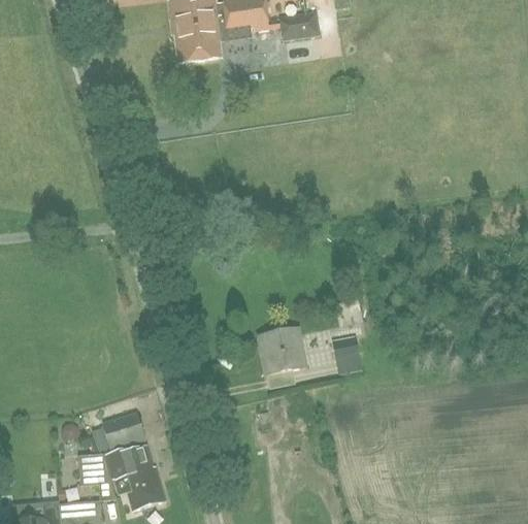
[(216,34),(227,33),(223,4),(213,5),(212,0),(176,0),(169,1),(172,20),(173,26),(175,26),(180,62),(219,57),(216,34)]
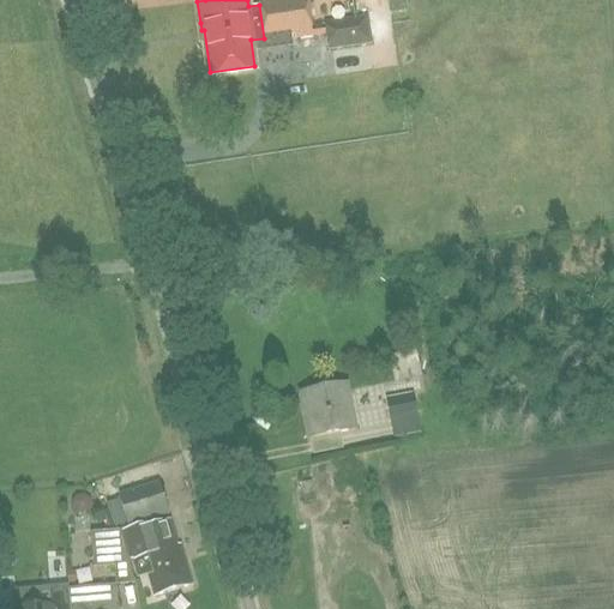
[(264,38),(311,31),(307,0),(258,0),(259,5),(264,38)]
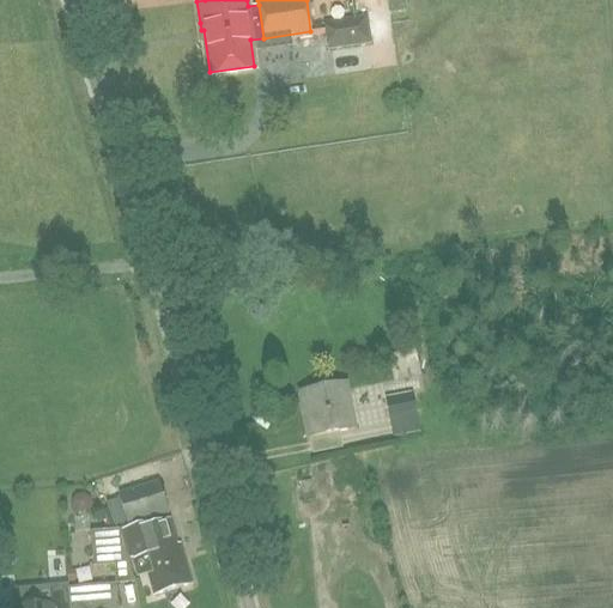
[(326,47),(372,41),(368,13),(325,19),(323,24),(326,47)]
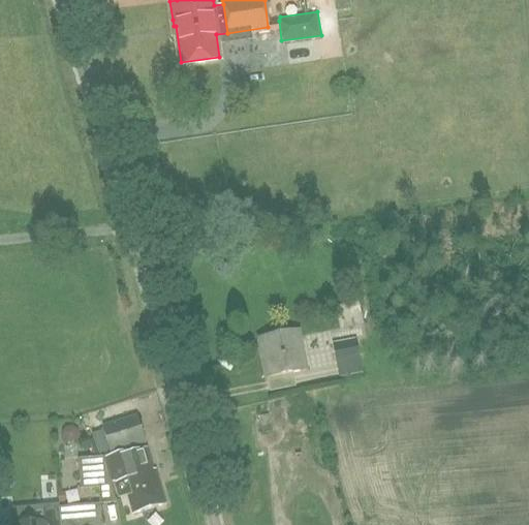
[(364,298),(360,299),(339,303),(343,327),(362,322),(363,322),(363,317),(368,316),(364,298)]
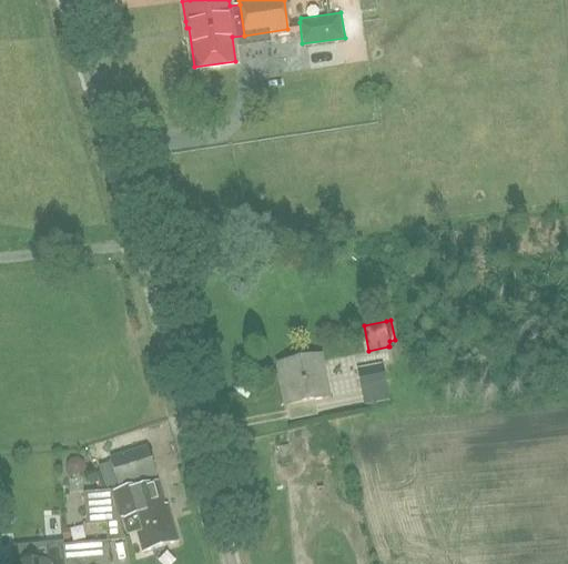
[(312,399),(328,395),(321,359),(320,352),(277,361),(287,404),(312,399)]
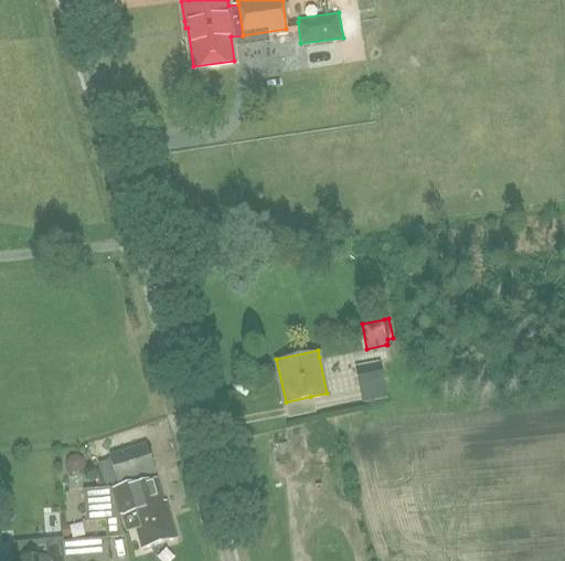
[(363,401),(386,397),(380,360),(355,364),(363,401)]
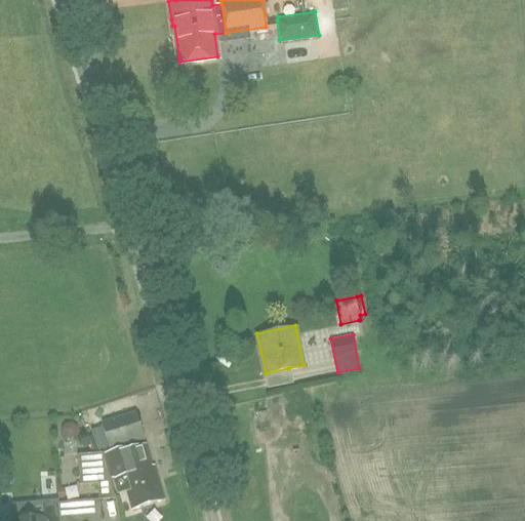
[(288,368),(266,373),(268,387),(291,382),(288,368)]
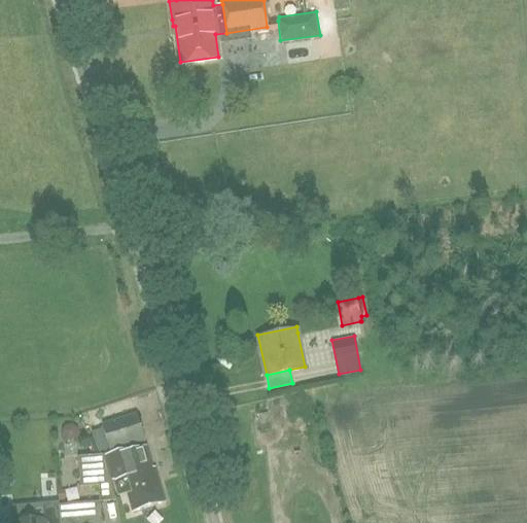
[(111,449),(145,439),(136,412),(102,422),(111,449)]
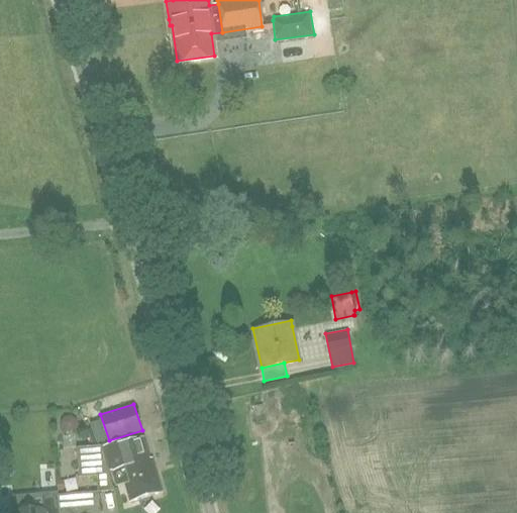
[(76,445),(79,475),(96,474),(98,490),(113,488),(101,443),(76,445)]
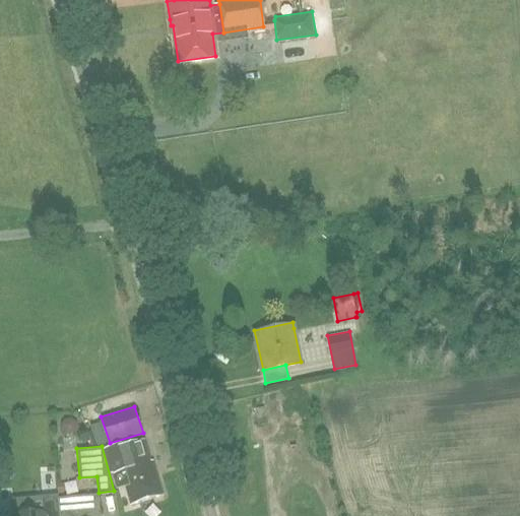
[(152,459),(136,464),(133,454),(109,461),(116,487),(126,484),(131,502),(163,493),(152,459)]
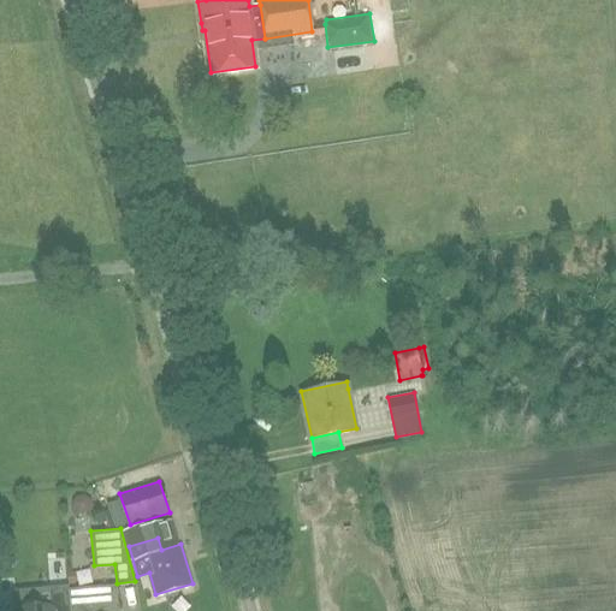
[(69,582),(66,583),(66,585),(49,586),(51,600),(37,600),(37,606),(16,607),(16,610),(70,610),(69,588),(69,582)]
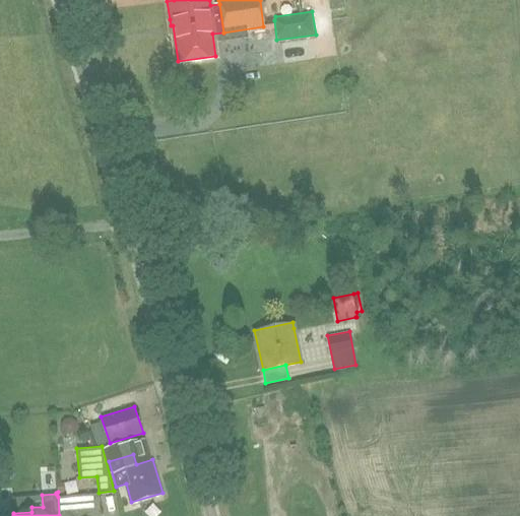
[(59,515),(100,515),(99,493),(58,497),(59,515)]
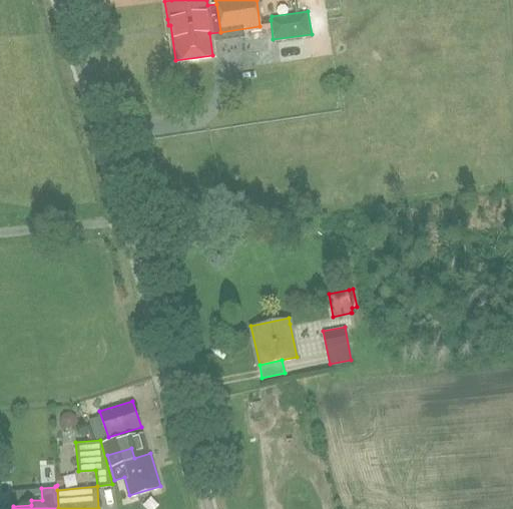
[(114,508),(124,508),(123,498),(113,499),(114,508)]
